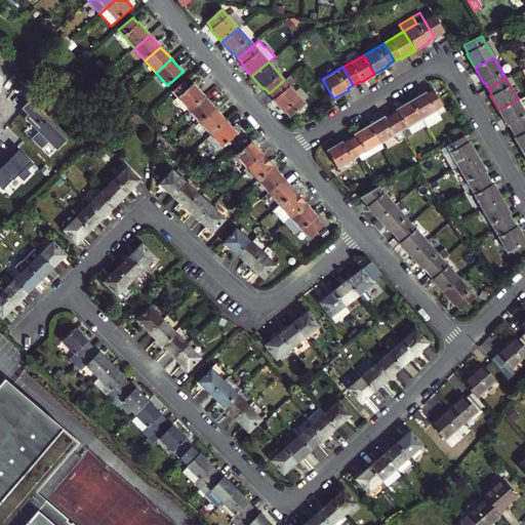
[(305,103),(284,80),(269,93),(274,98),(273,99),(283,113),(285,112),(289,117),(305,103)]
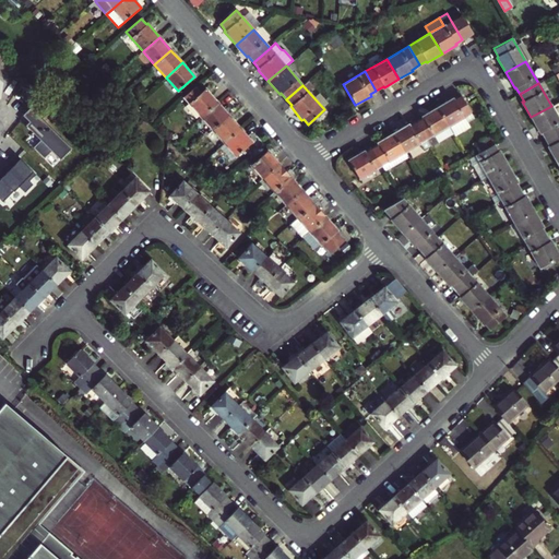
[(183,97),(201,117),(217,102),(205,88),(201,93),(195,86),(183,97)]
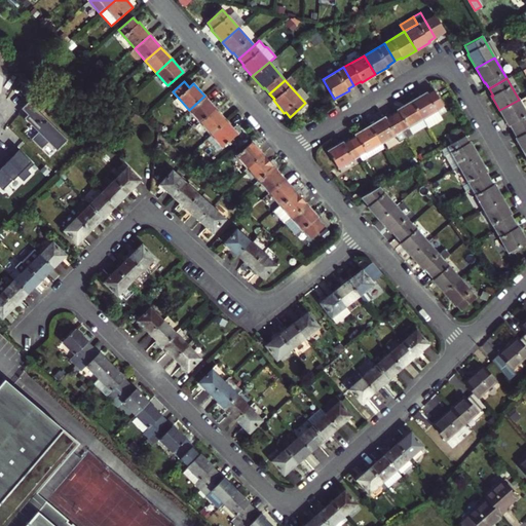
[(436,111),(443,106),(434,90),(427,95),(426,92),(411,102),(421,119),(425,124),(427,128),(442,120),(439,115),(436,111)]
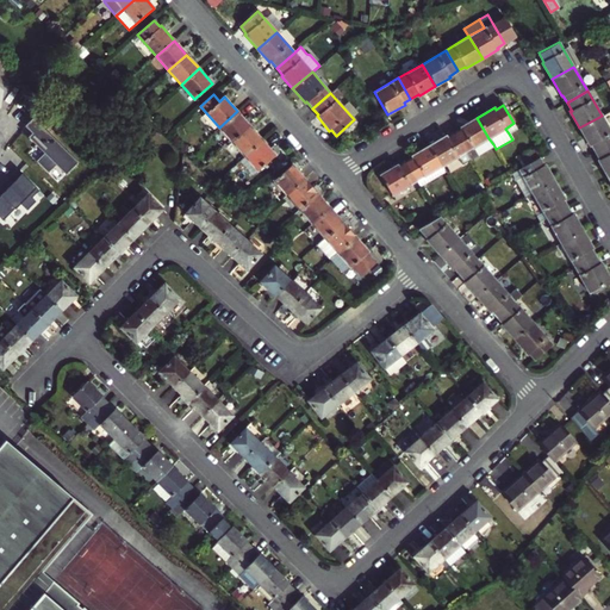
[(219,128),(231,142),(249,125),(237,111),(219,128)]
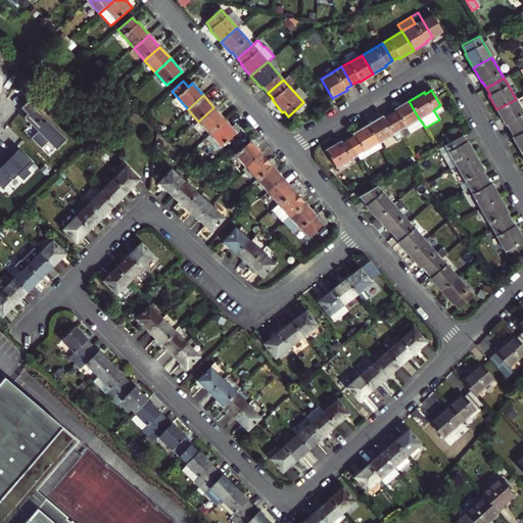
[(65,137),(27,99),(19,106),(28,115),(26,117),(38,130),(31,138),(41,147),(48,140),(55,147),(65,137)]
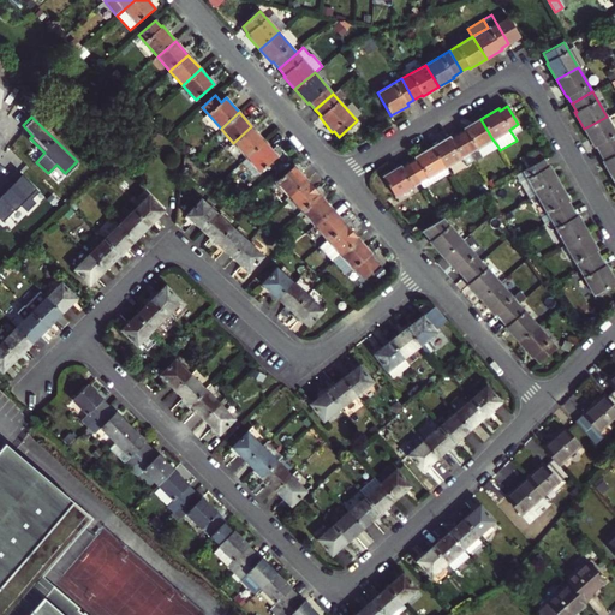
[(614,144),(614,131),(607,117),(584,129),(595,147),(596,145),(601,153),(614,144)]
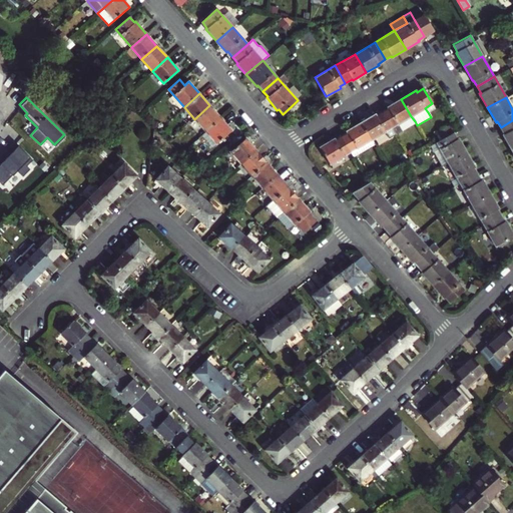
[(383,112),(395,133),(401,129),(398,124),(411,116),(401,99),(388,107),(389,108),(383,112)]
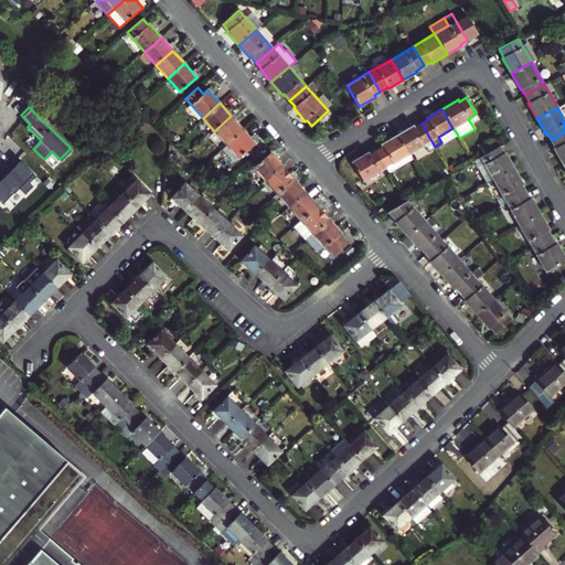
[(476,114),(468,119),(471,124),(479,119),(476,114)]
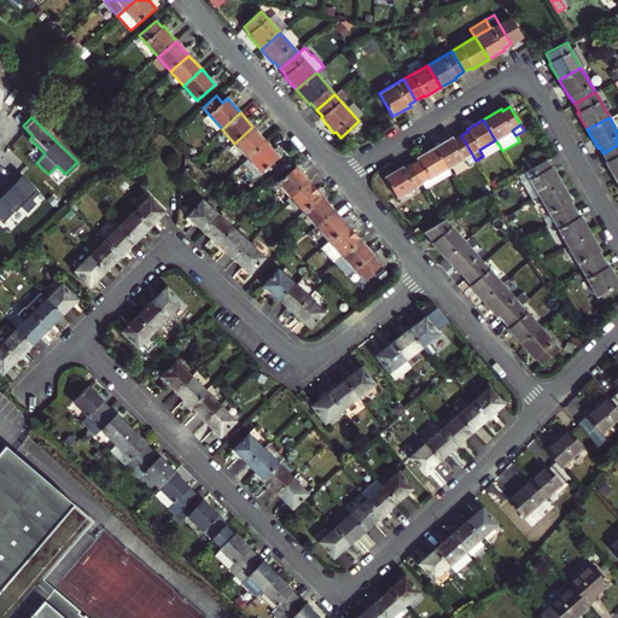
[(234,144),(248,158),(266,141),(252,127),(234,144)]
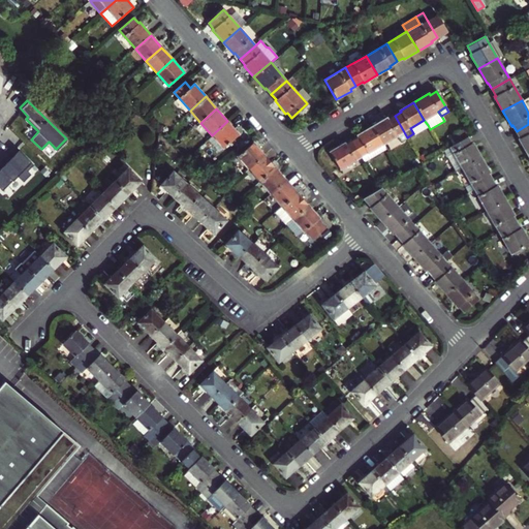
[(386,118),(372,127),(382,145),(397,136),(400,142),(407,137),(395,116),(387,120),(386,118)]
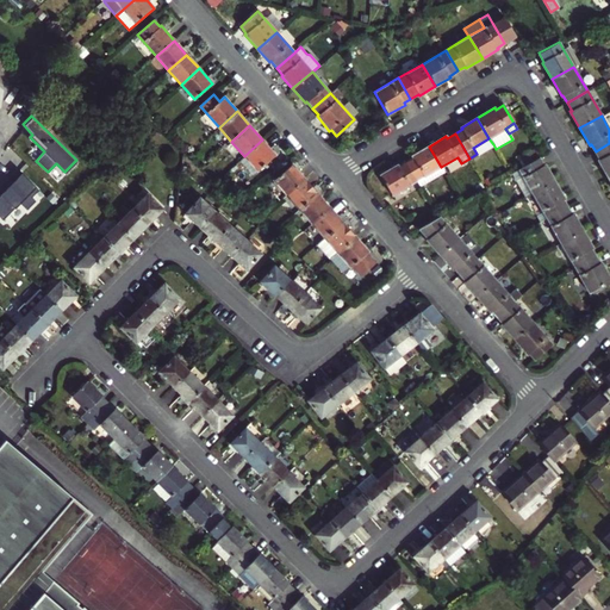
[(473,148),(477,154),(493,144),(489,138),(473,148)]
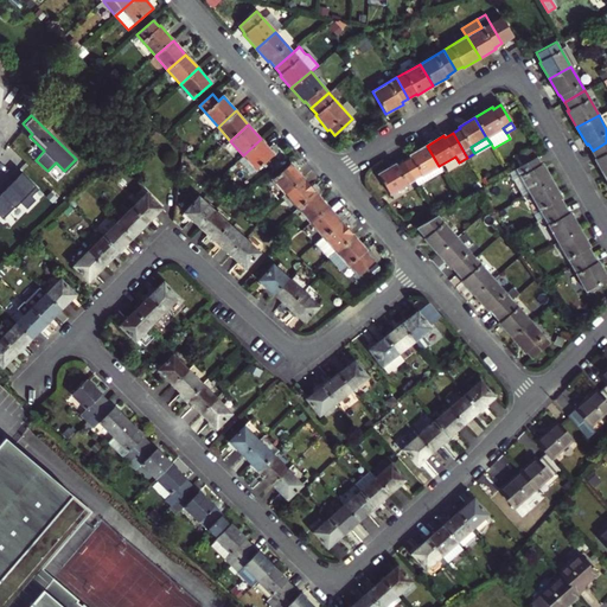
[(261,139),(243,155),(238,160),(250,174),(274,154),(261,139)]
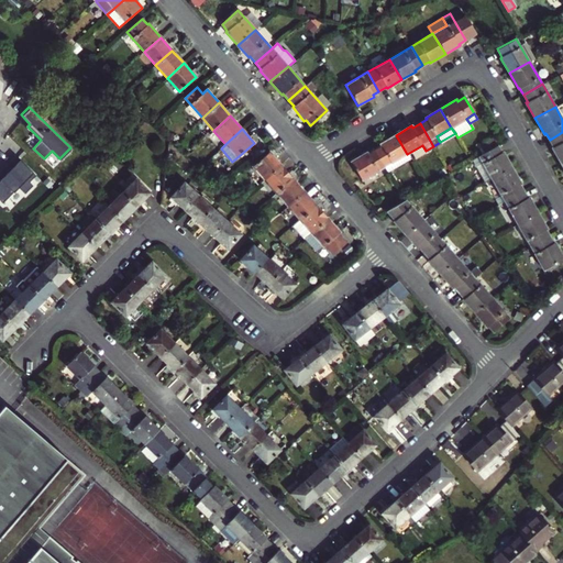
[(561,164),(562,162),(562,132),(550,140),(553,147),(552,148),(561,164)]
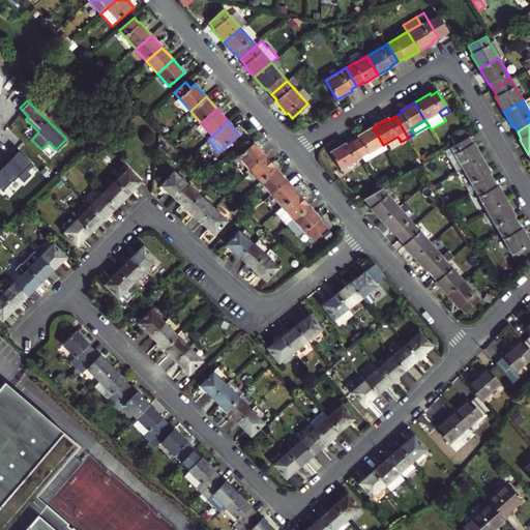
[(353,141),(362,157),(365,163),(386,150),(383,145),(373,127),(358,136),(359,137),(353,141)]
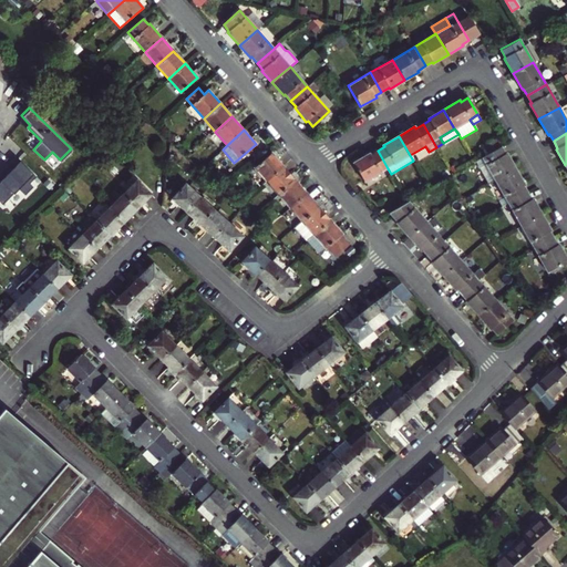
[(482,145),(487,154),(501,146),(496,137),(482,145)]
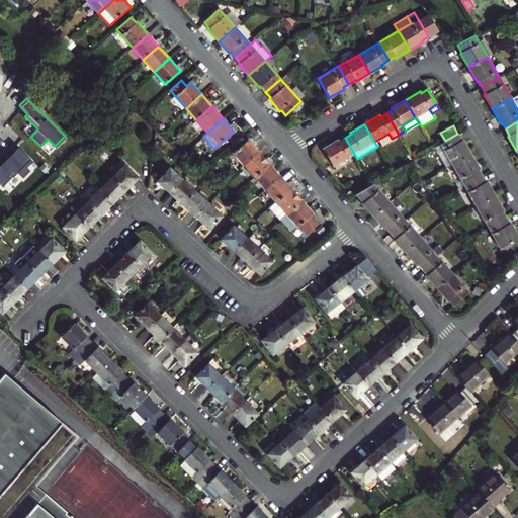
[(377,147),(392,139),(389,134),(374,142),(377,147)]
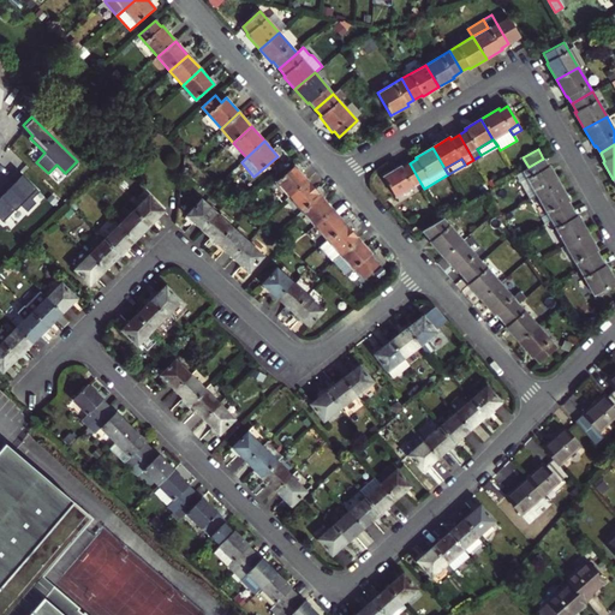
[(529,199),(536,196),(560,183),(550,166),(548,167),(543,159),(529,167),(514,175),(529,199)]
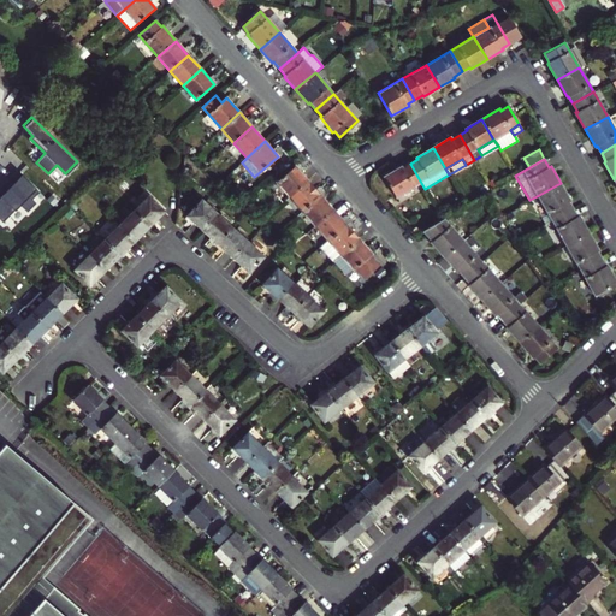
[(395,199),(421,183),(410,164),(402,169),(402,166),(383,177),(395,199)]
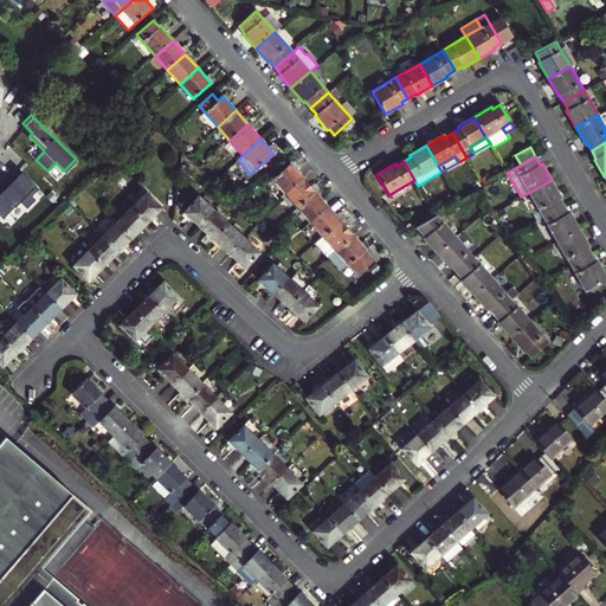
[(302,178),(290,163),(272,179),(284,193),(302,178)]
